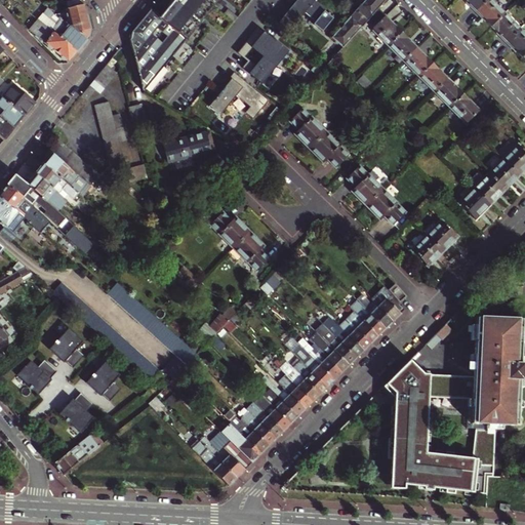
[(65,0),(68,9),(84,5),(82,0),(65,0)]
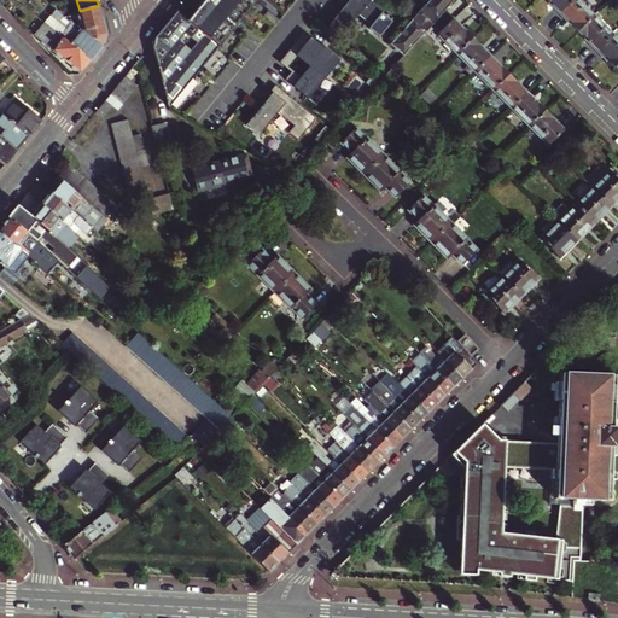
[(219,47),(256,0),(204,0),(187,22),(176,13),(175,15),(175,16),(155,40),(152,47),(169,108),(173,111),(185,117),(232,59),(219,47)]
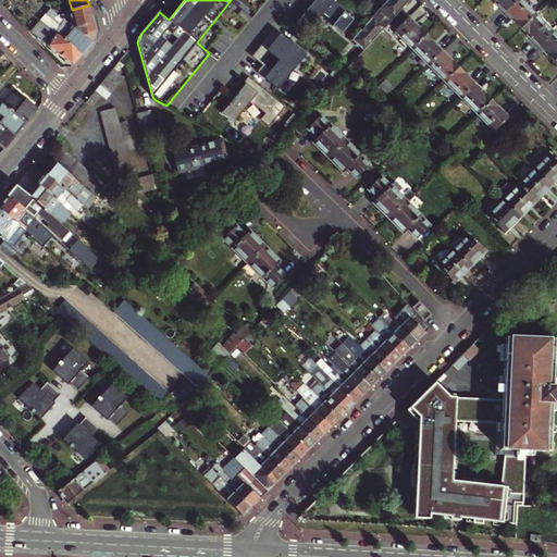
[(334,0),(316,0),(296,25),(309,36),(319,24),(329,32),(346,10),(334,0)]
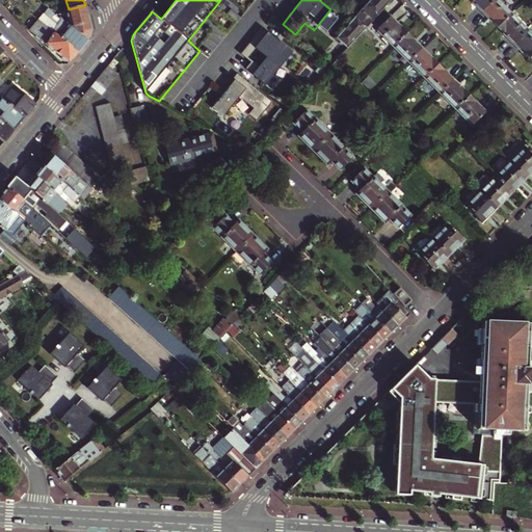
[(348,48),(373,20),(382,9),(391,0),(370,0),(358,14),(337,38),(348,48)]
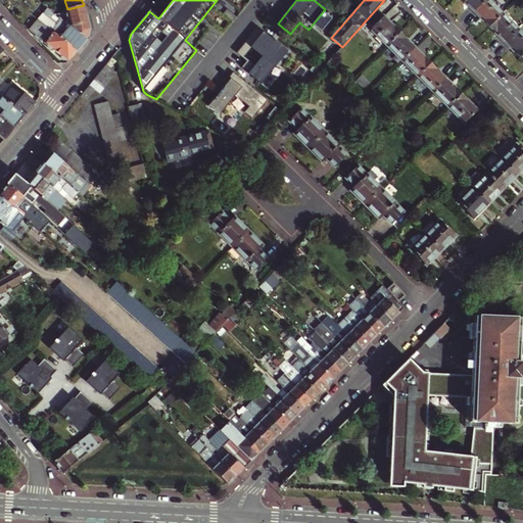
[(463,0),(475,12),(486,0),(463,0)]
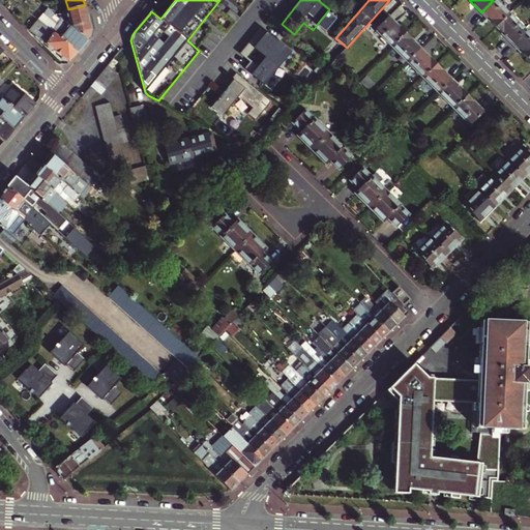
[(497,28),(509,15),(495,0),(493,0),(481,12),(497,28)]
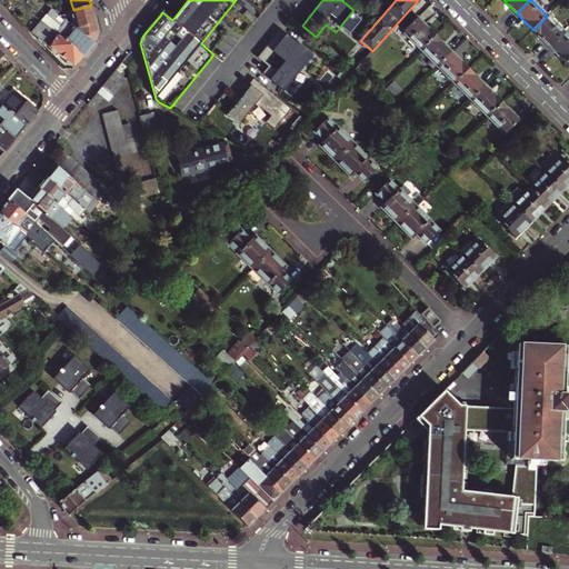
[(51,9),(59,15),(63,11),(56,3),(47,6),(49,7),(51,9)]
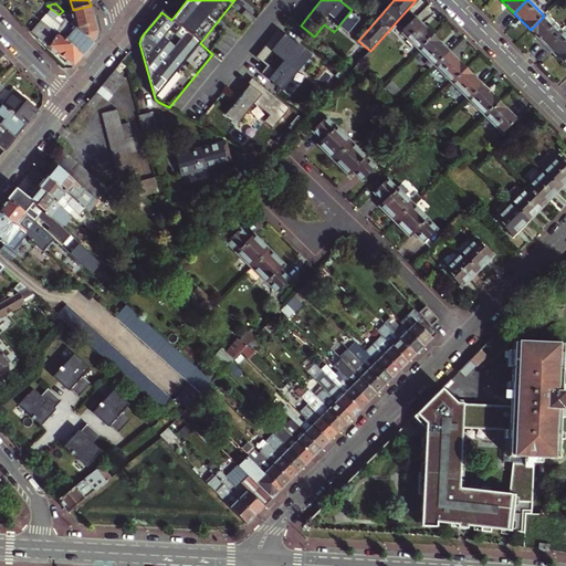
[(82,56),(93,43),(61,17),(59,14),(51,9),(46,16),(41,22),(82,56)]
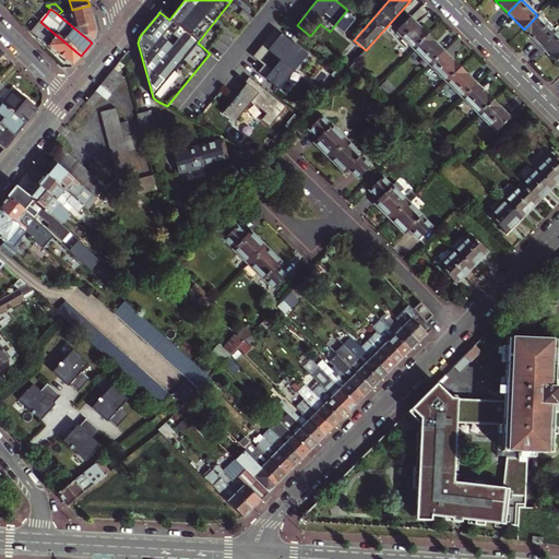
[(392,21),(397,26),(407,14),(402,10),(392,21)]
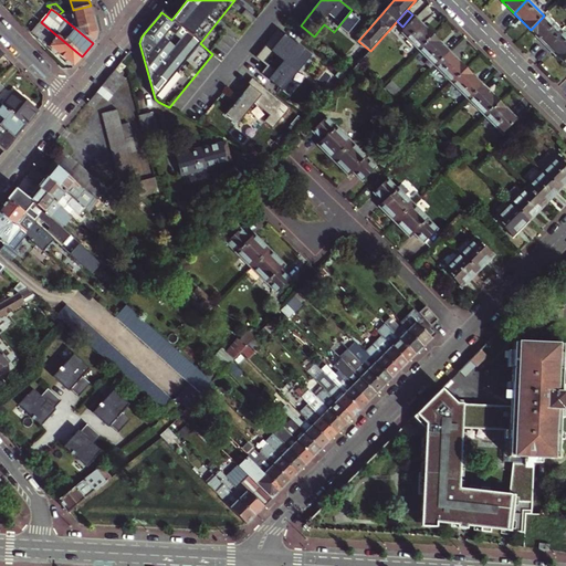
[(547,46),(561,32),(544,16),(531,30),(547,46)]
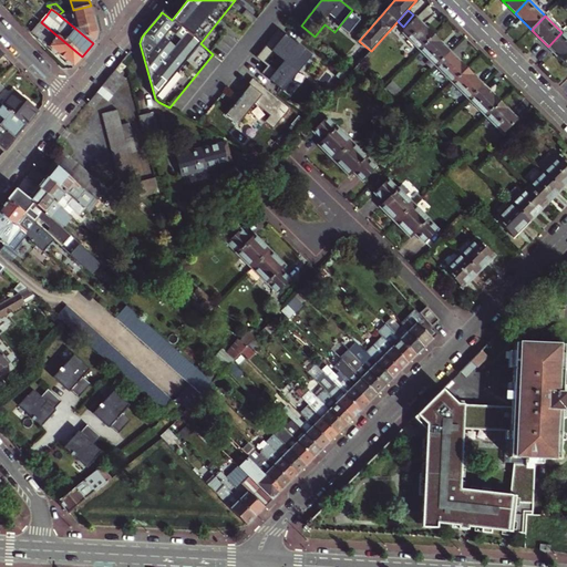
[(419,50),(433,35),(415,18),(401,31),(419,50)]
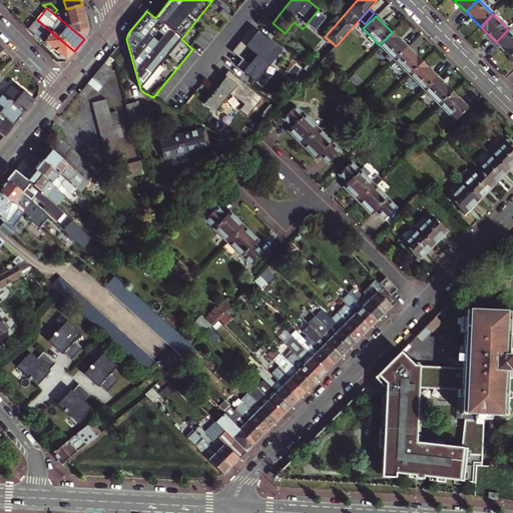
[(66,61),(74,51),(37,20),(29,29),(45,42),(44,43),(47,45),(46,46),(49,49),(51,48),(60,56),(60,57),(62,60),(64,59),(66,61)]
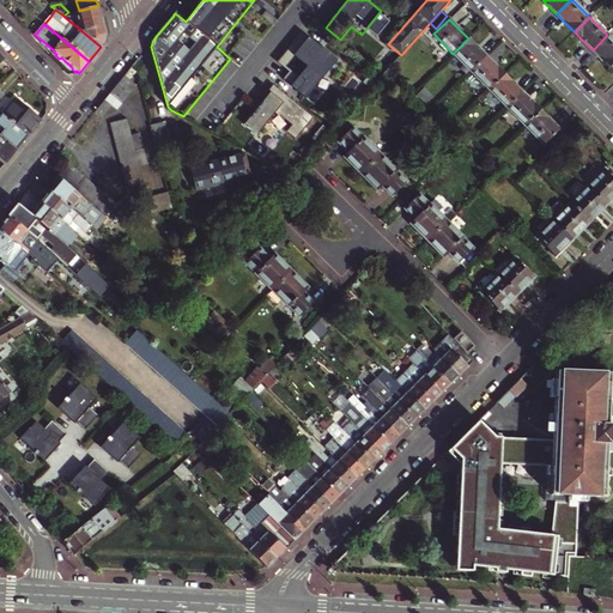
[(286,78),(311,98),(343,59),(305,30),(280,61),(292,70),(286,78)]
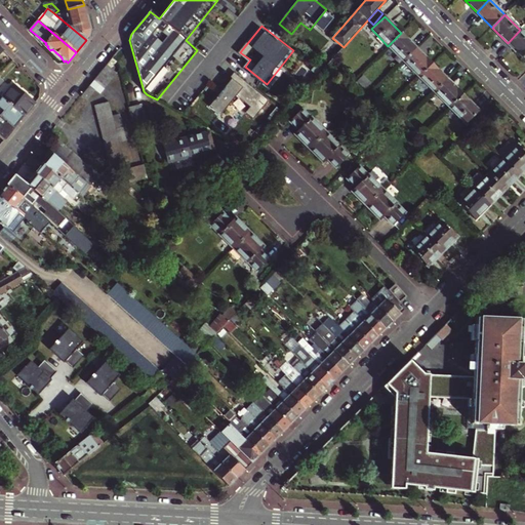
[(522,58),(524,55),(524,34),(520,30),(508,43),(522,58)]
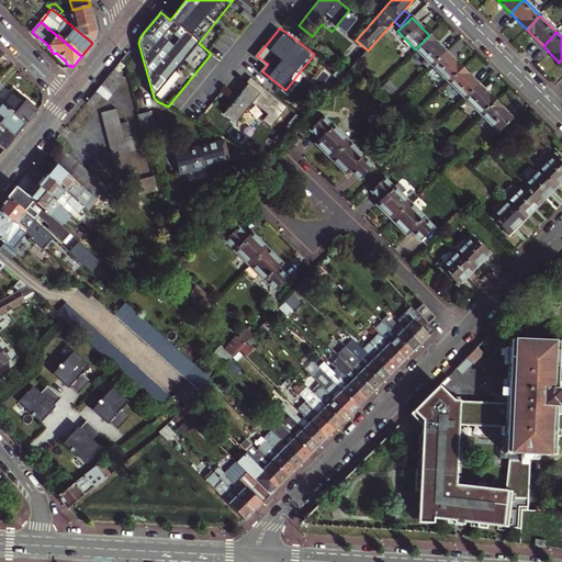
[(415,49),(431,65),(446,52),(429,35),(415,49)]
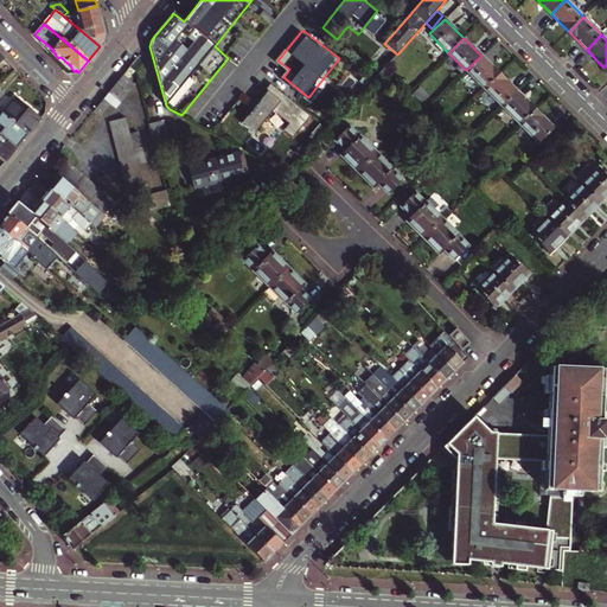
[(484,89),(499,74),(481,56),(466,70),(484,89)]
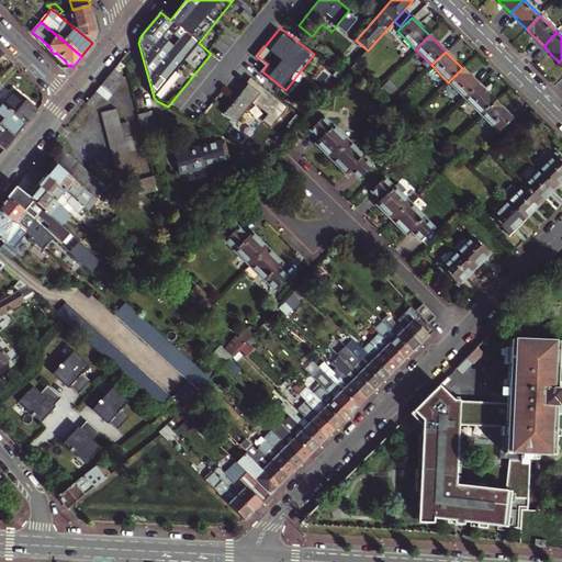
[(115,66),(120,70),(124,64),(120,60),(115,66)]
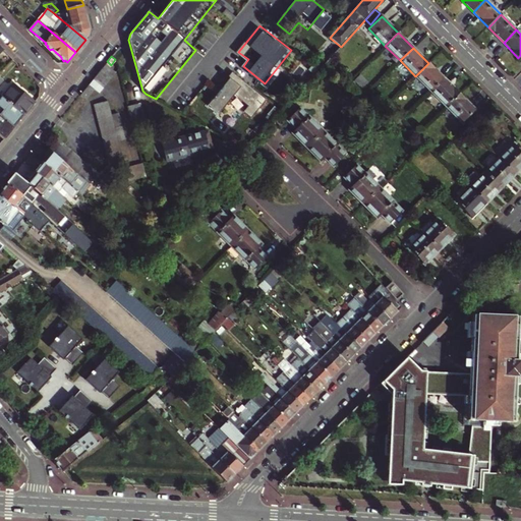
[(94,88),(98,91),(114,67),(111,65),(107,61),(79,95),(84,99),(94,88)]
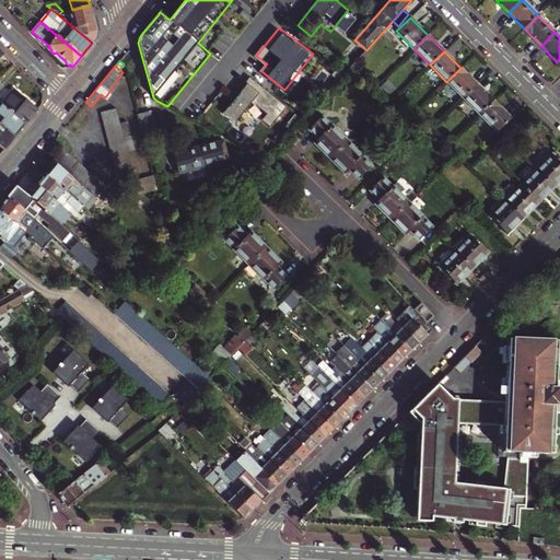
[(463,98),(477,84),(461,68),(446,82),(463,98)]
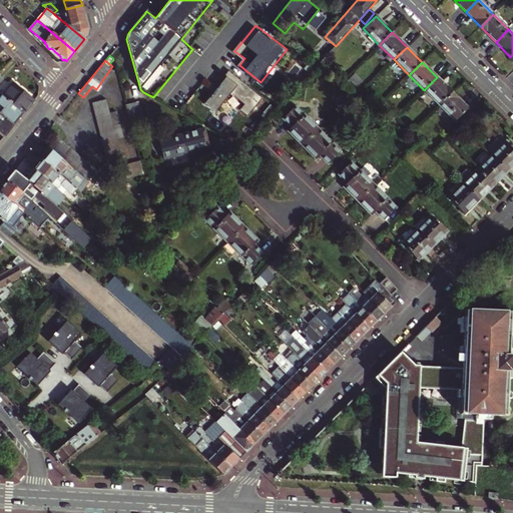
[(262,98),(227,70),(202,101),(212,109),(227,90),(241,102),(236,107),(245,115),(262,98)]
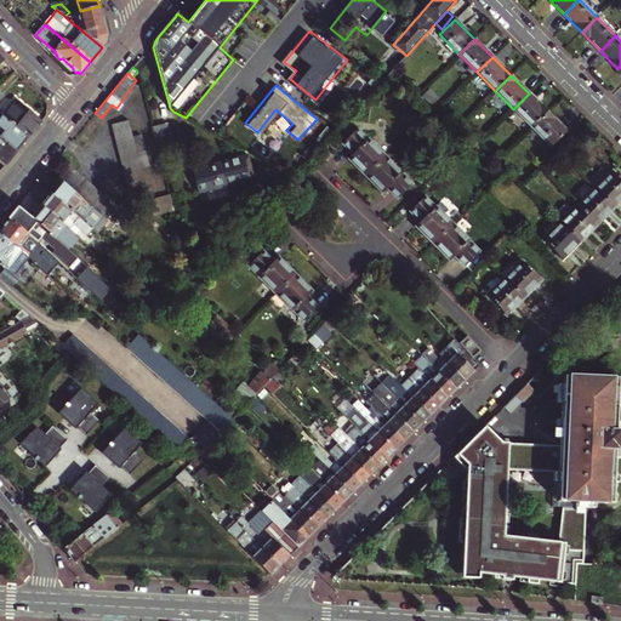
[(513,109),(531,126),(547,112),(529,93),(513,109)]
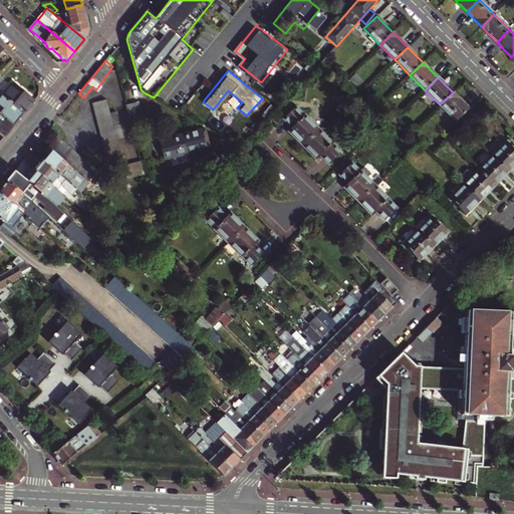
[(6,100),(23,114),(34,101),(17,87),(6,100)]
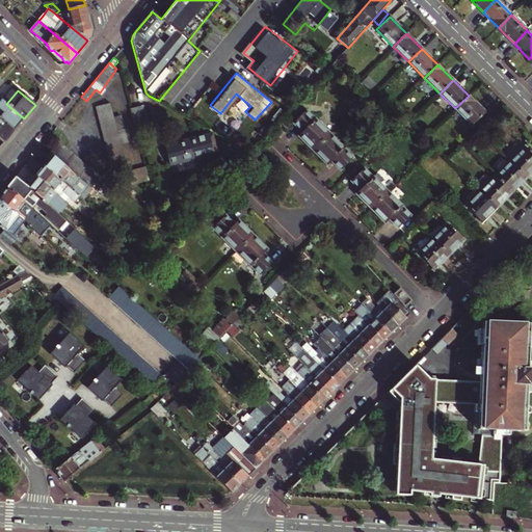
[(472,126),(485,112),(469,96),(455,108),(472,126)]
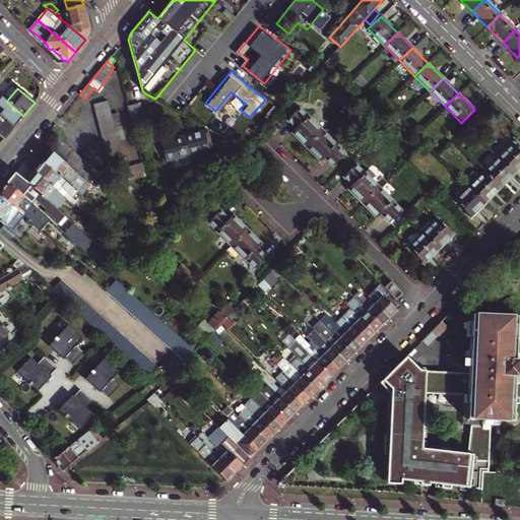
[(0,116),(13,128),(23,116),(6,102),(1,98),(0,98),(0,116)]
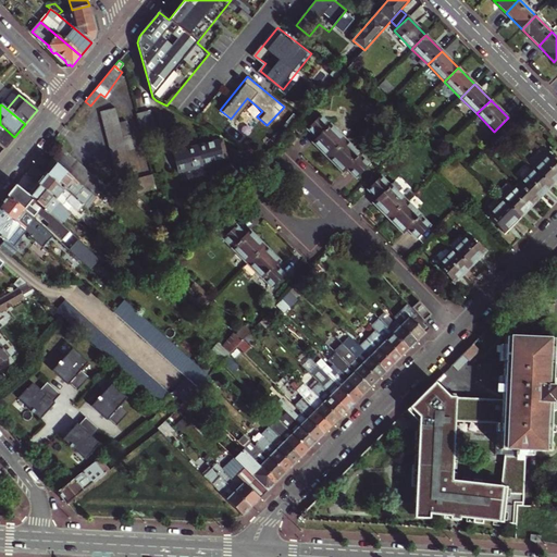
[(126,150),(133,148),(125,121),(119,122),(115,109),(99,112),(115,176),(118,175),(132,172),(126,150)]
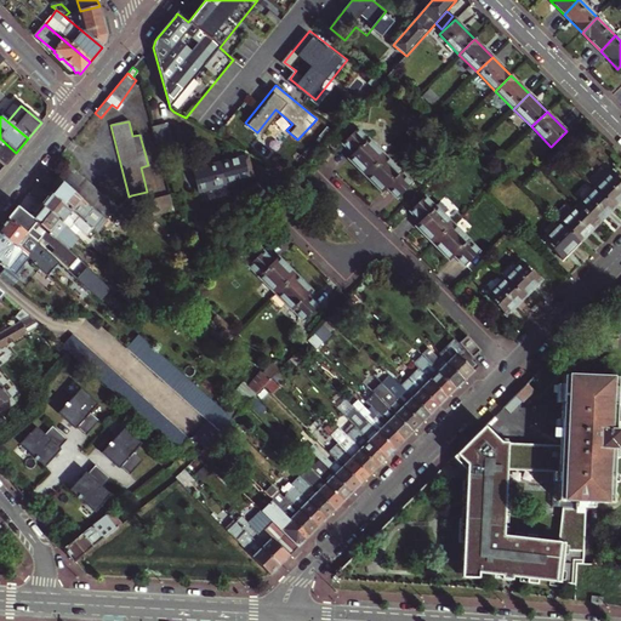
[(157,144),(170,142),(165,124),(152,126),(157,144)]
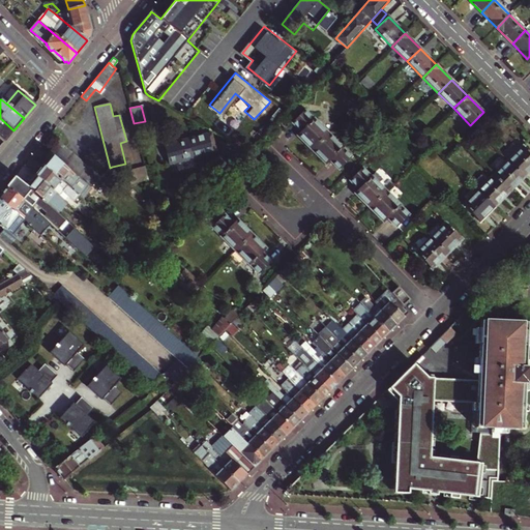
[(312,149),(327,134),(304,110),(292,122),(301,130),(297,135),(312,149)]
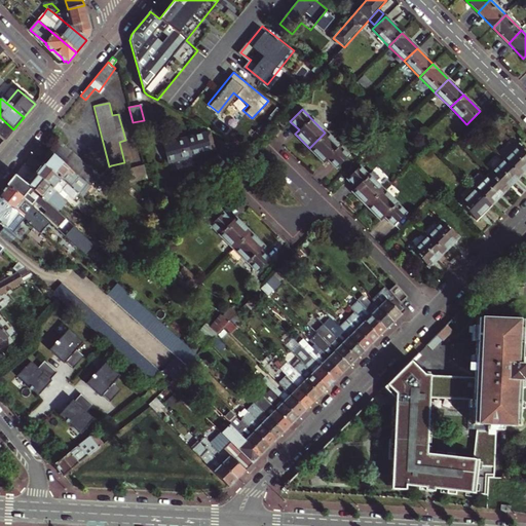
[(0,138),(4,142),(13,129),(0,117),(0,138)]
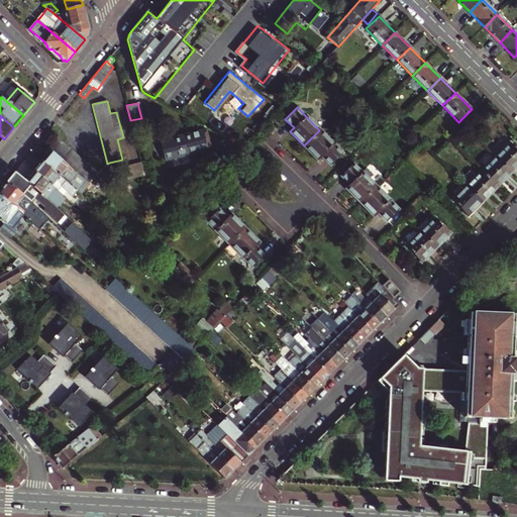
[(206,149),(211,148),(206,129),(201,131),(206,149)]
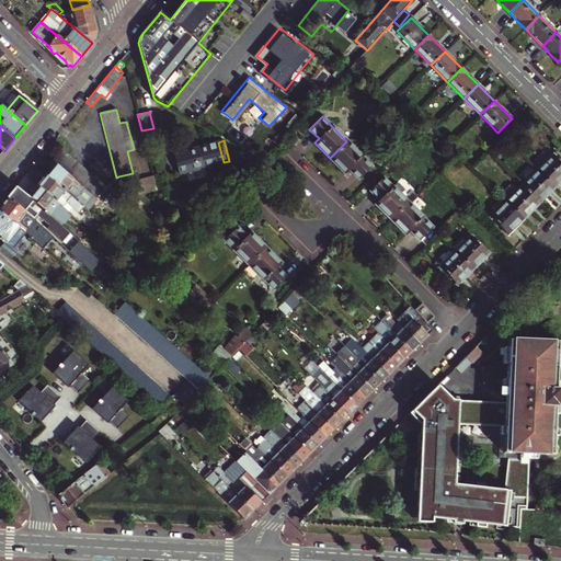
[(359,179),(371,167),(346,141),(330,158),(345,174),(350,170),(359,179)]
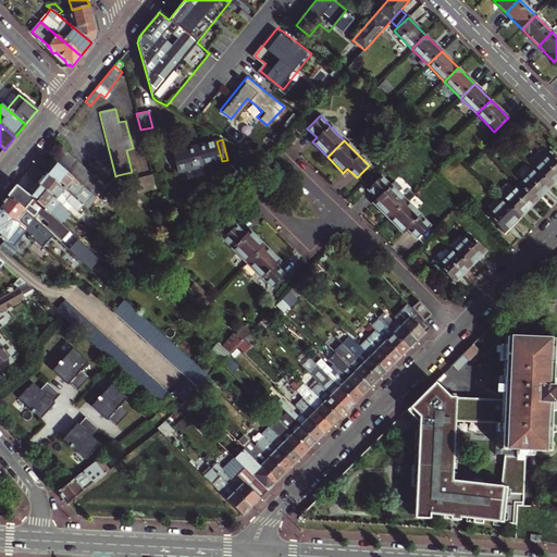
[(177,173),(222,161),(217,141),(181,150),(178,143),(171,145),(177,173)]
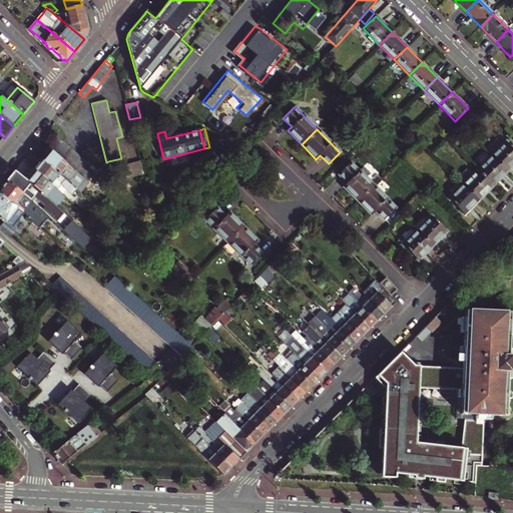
[(50,150),(52,153),(62,141),(56,136),(46,147),(50,150)]
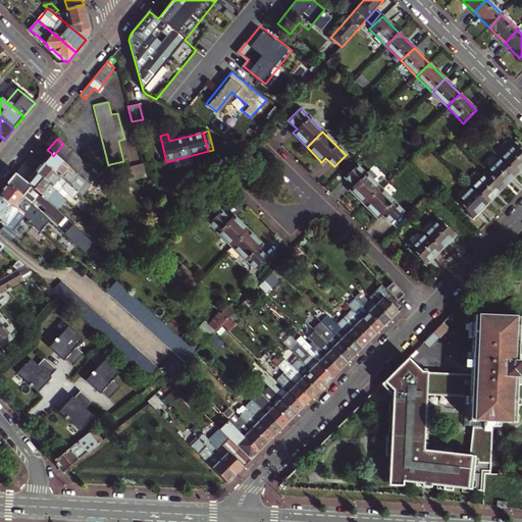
[(53,156),(59,161),(68,149),(63,144),(53,156)]
